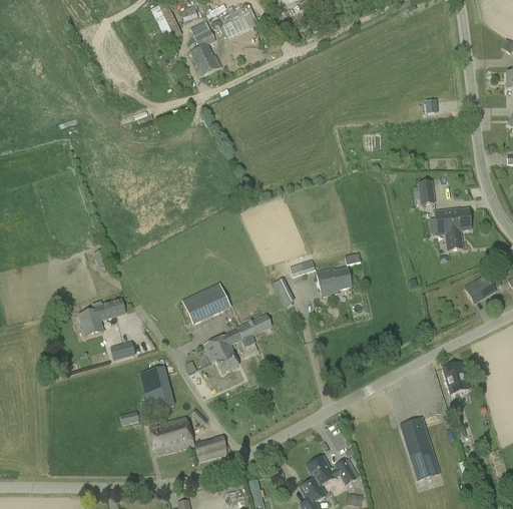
[(181,33),(166,0),(150,8),(166,41),(181,33)]
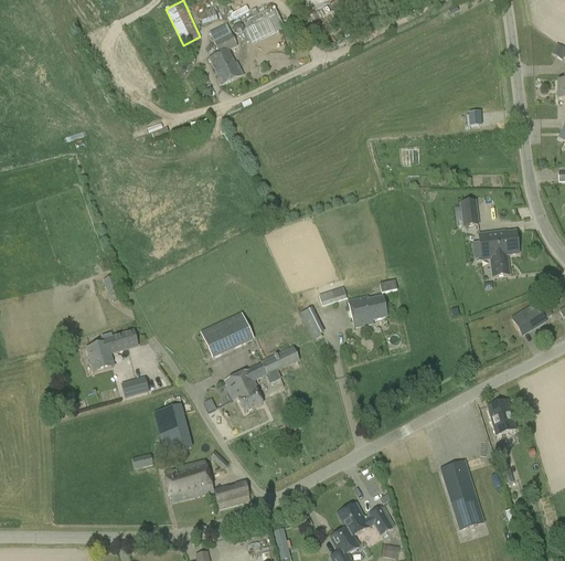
[(252,38),(285,25),(276,3),(243,16),(252,38)]
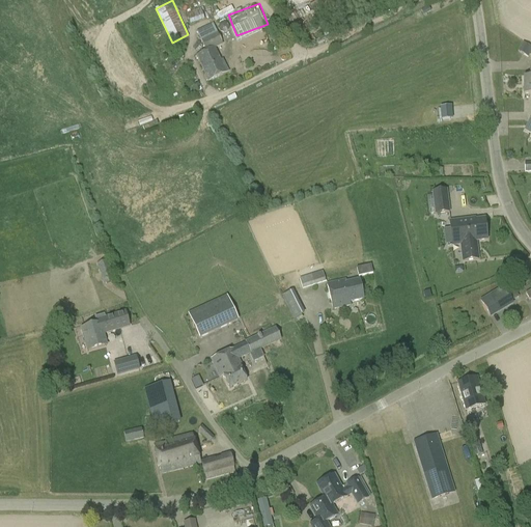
[(190,21),(204,16),(201,5),(186,10),(190,21)]
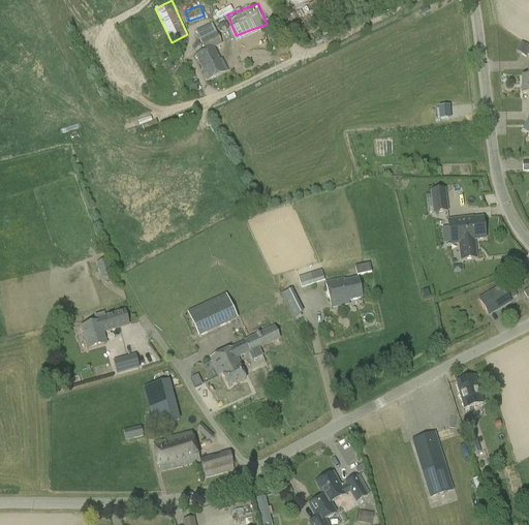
[(218,20),(217,24),(219,28),(223,29),(226,28),(228,24),(226,20),(223,19),(218,20)]
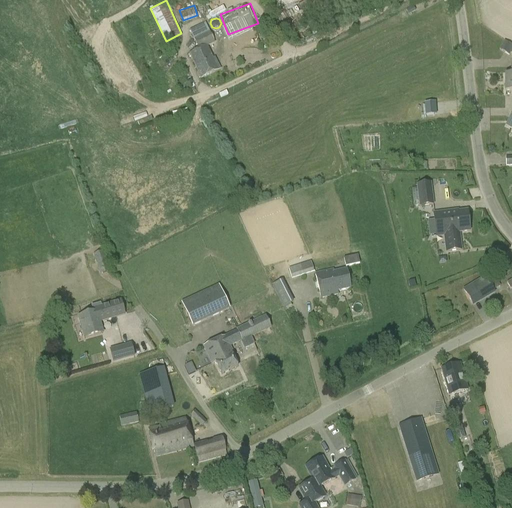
[(200,74),(216,67),(211,57),(213,56),(206,42),(213,39),(208,28),(194,35),(199,46),(189,50),(200,74)]
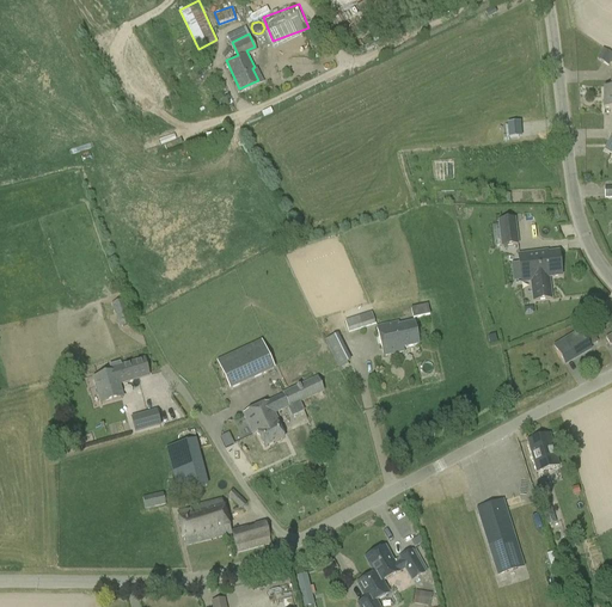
[(603,44),(597,55),(603,59),(609,49),(603,44)]
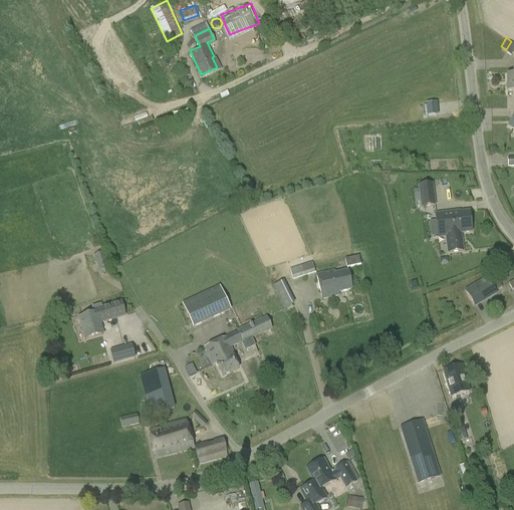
[(418,181),(421,204),(436,203),(433,180),(418,181)]
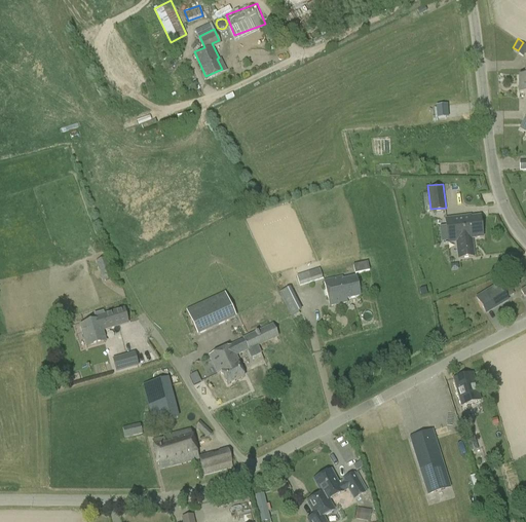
[(474,253),(472,234),(482,233),(480,214),(465,215),(465,214),(445,216),(448,239),(456,238),(458,255),(474,253)]
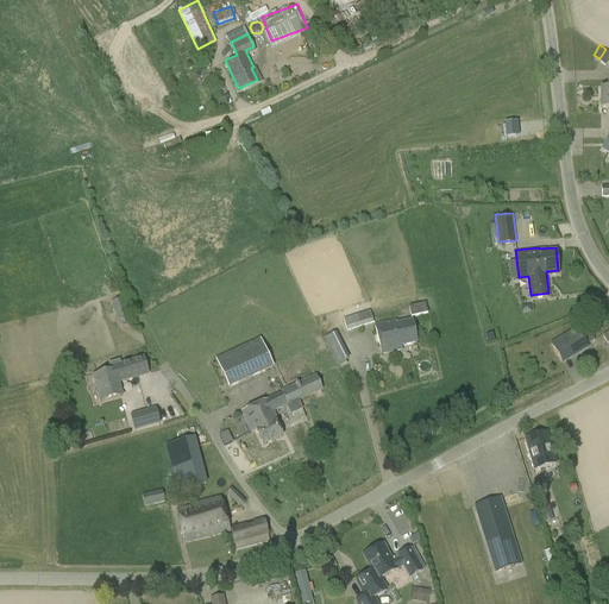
[(111,299),(119,322),(133,318),(125,294),(111,299)]
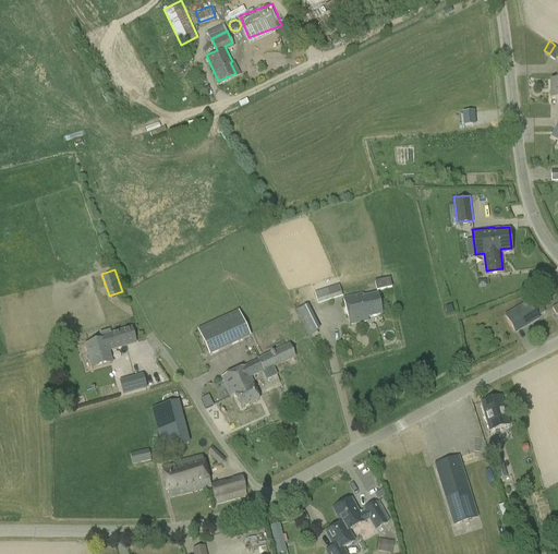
[(377,287),(391,284),(389,274),(375,277),(377,287)]
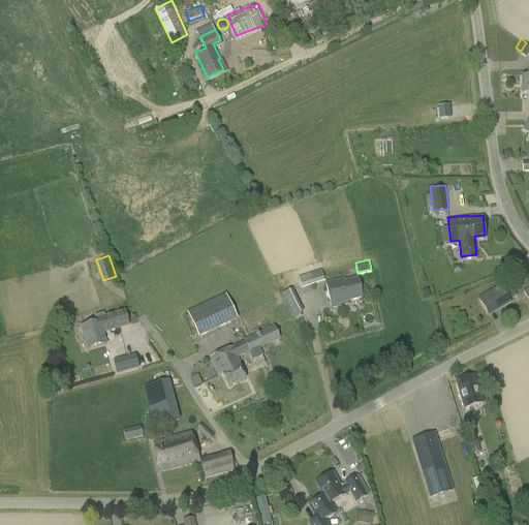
[(324,277),(320,267),(298,274),(301,284),(324,277)]
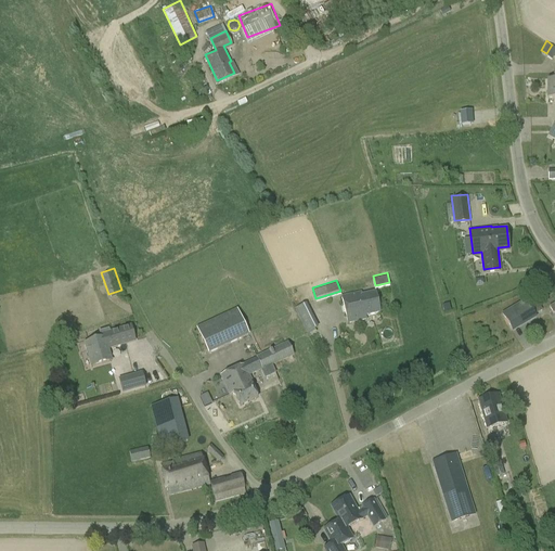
[(379,309),(375,289),(361,292),(361,289),(341,293),(347,319),(364,316),(363,312),(379,309)]
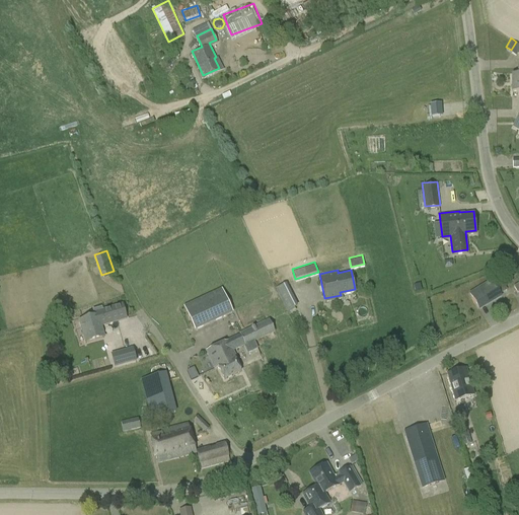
[(479,307),(502,293),(501,291),(507,287),(500,274),(492,278),(492,277),(469,290),(479,307)]
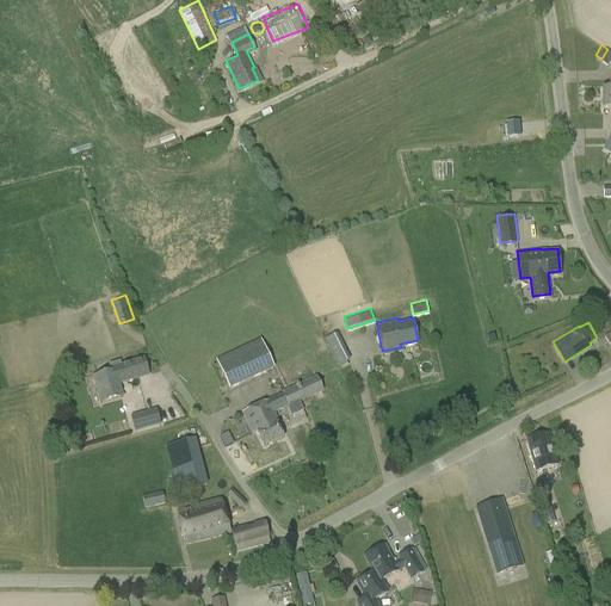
[(323,336),(337,363),(351,356),(337,329),(323,336)]
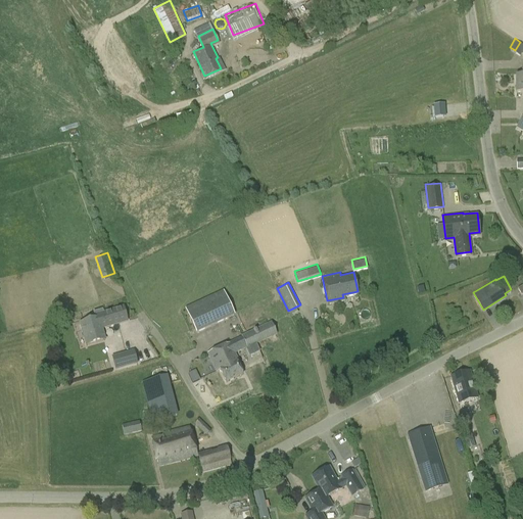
[(185,305),(196,330),(235,312),(224,287),(185,305)]
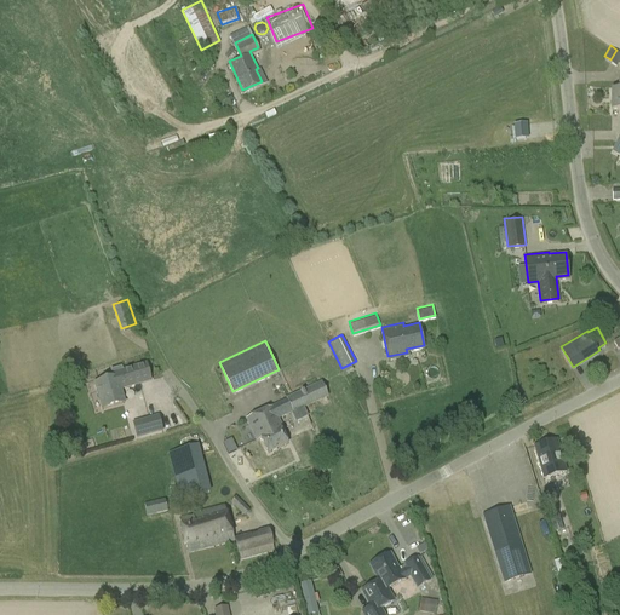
[(122,373),(116,374),(116,373),(95,379),(102,406),(124,398),(119,381),(125,380),(125,381),(151,374),(148,361),(121,368),(122,373)]
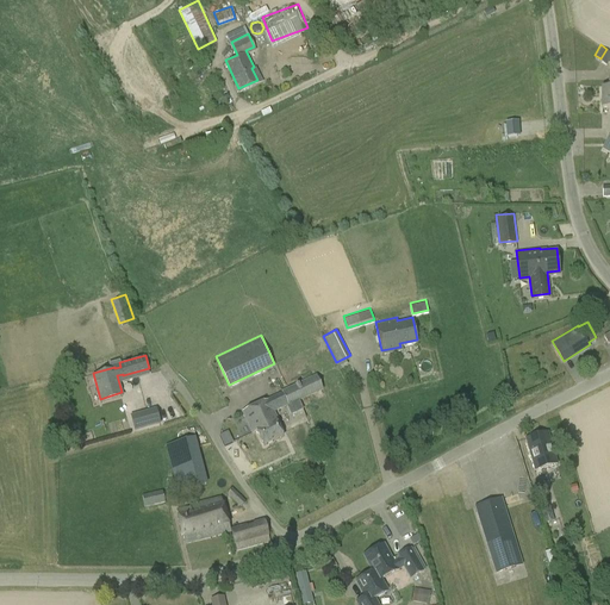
[(274,407),(323,385),(317,372),(281,387),(282,390),(242,409),(251,430),(257,428),(265,442),(284,432),(277,418),(279,417),(274,407)]
